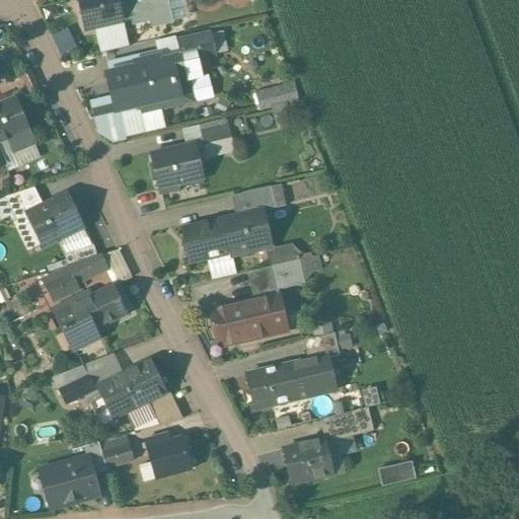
[(77,0),(84,27),(132,16),(134,23),(149,20),(151,26),(171,21),(165,0),(77,0)]
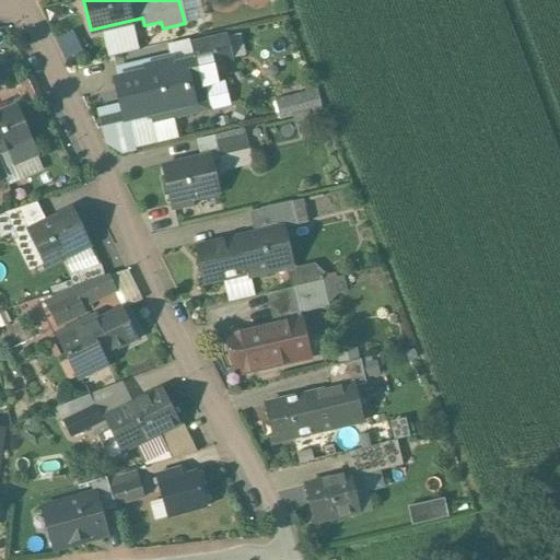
[(226,36),(190,44),(195,61),(196,61),(197,69),(212,66),(212,67),(233,61),(226,36)]
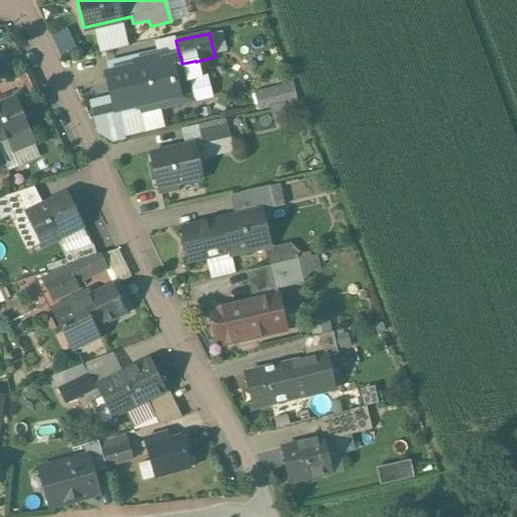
[(107,74),(114,106),(116,111),(117,111),(136,106),(138,114),(192,101),(187,81),(200,78),(196,62),(196,61),(182,64),(181,57),(180,57),(160,62),(158,57),(134,63),(135,68),(107,74)]
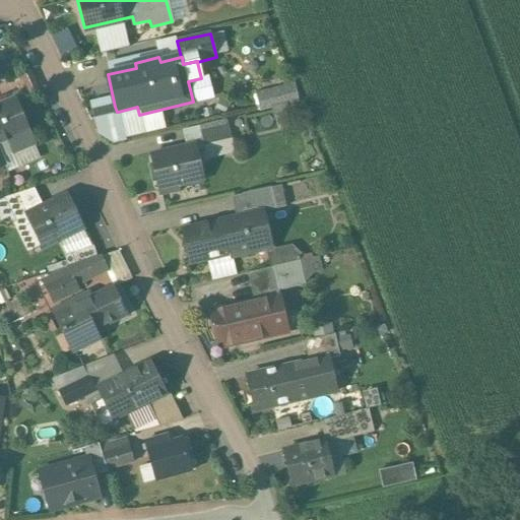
[(258,109),(293,100),(288,83),(254,92),(258,109)]
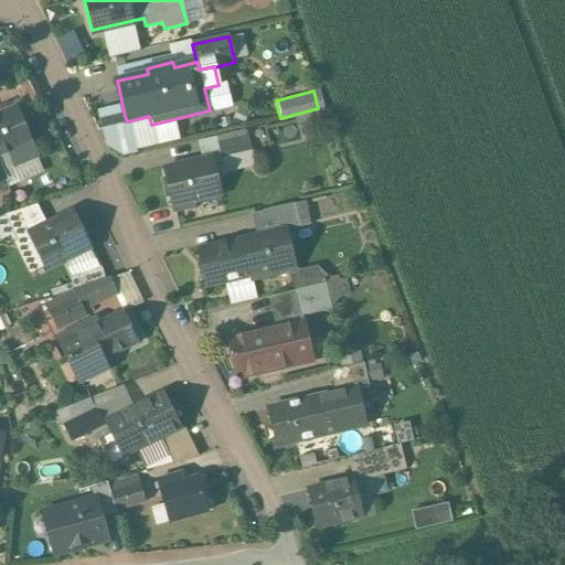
[(0,115),(0,188),(2,184),(0,180),(4,179),(8,187),(43,171),(17,108),(0,115)]
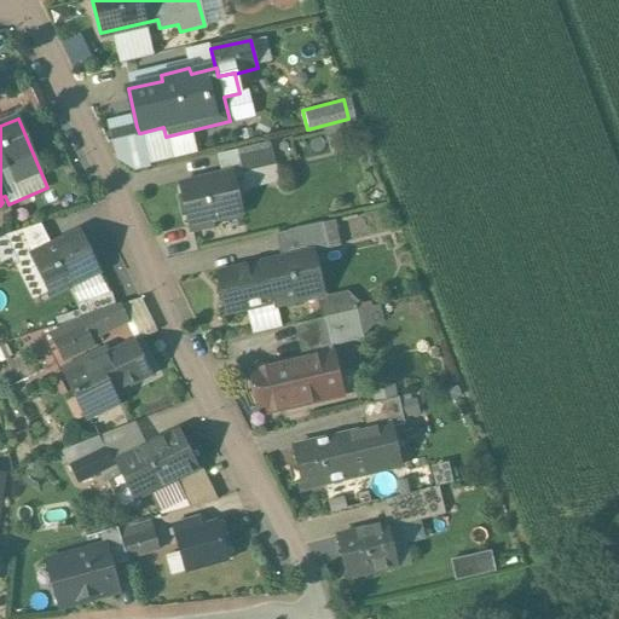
[(139,133),(137,127),(111,133),(117,160),(133,169),(149,166),(140,133),(139,133)]
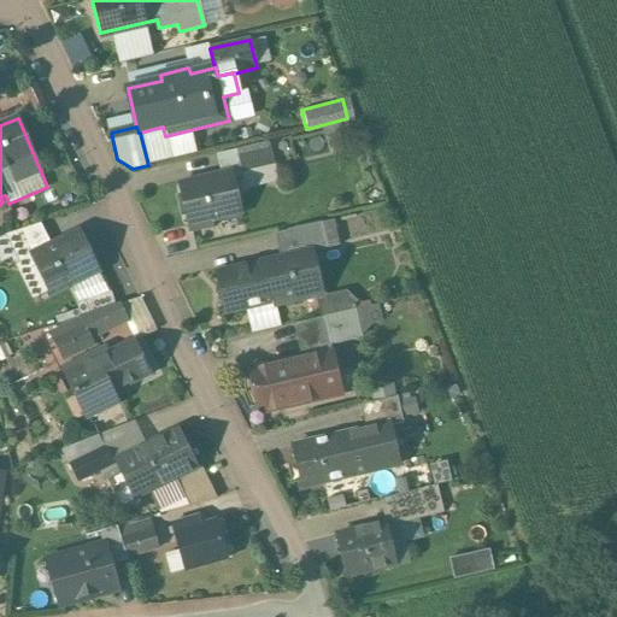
[(266,146),(234,154),(239,172),(271,165),(266,146)]
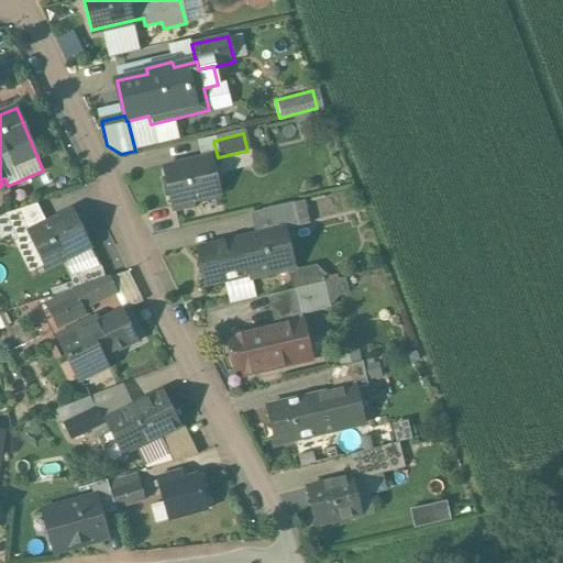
[(209,155),(162,165),(169,202),(217,192),(209,155)]
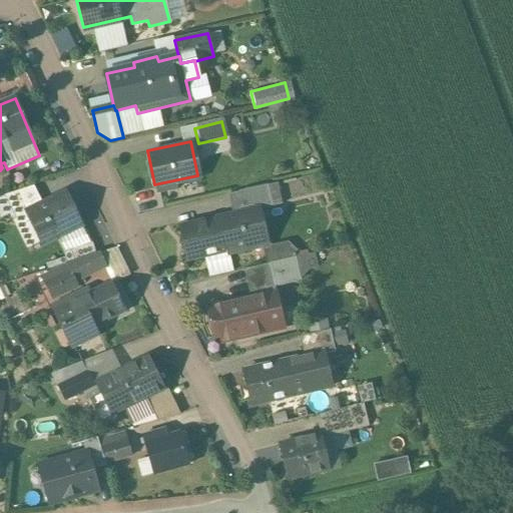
[(16,218),(26,213),(44,204),(43,203),(34,185),(4,195),(5,196),(13,212),(16,218)]
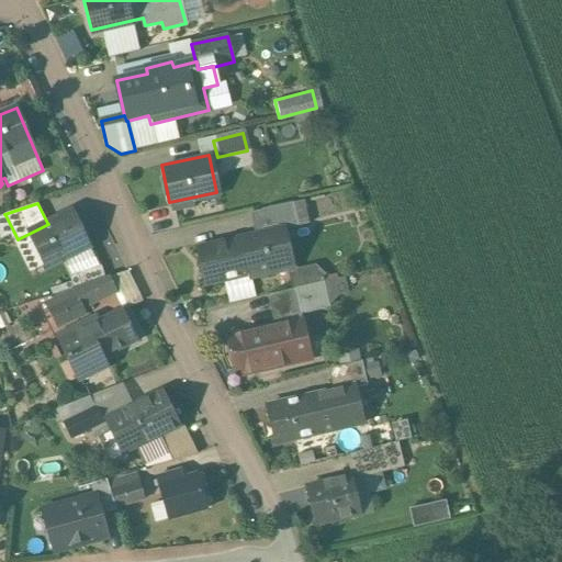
[(294,203),(253,212),(257,235),(285,229),(285,231),(300,227),(294,203)]
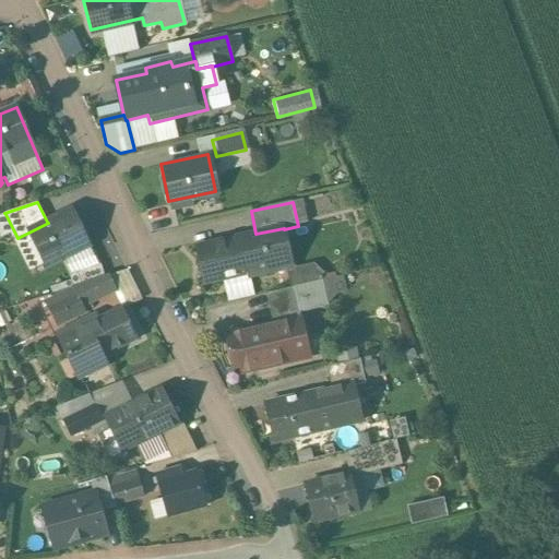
[(73,209),(47,222),(48,223),(28,233),(44,264),(45,268),(91,245),(73,209)]
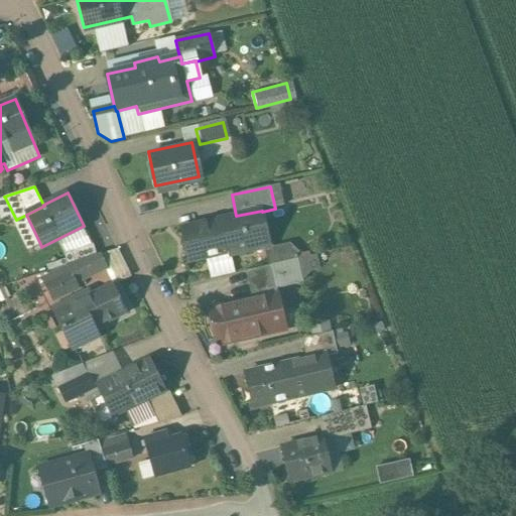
[(0,215),(2,219),(13,214),(5,198),(0,200),(0,215)]
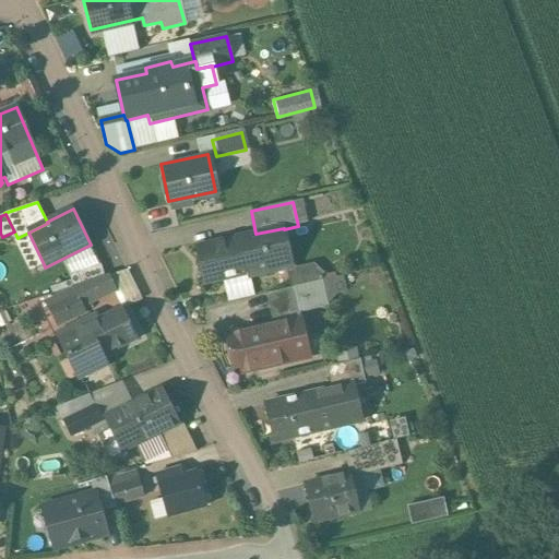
[(256,234),(241,238),(249,273),(248,273),(249,278),(270,274),(269,269),(292,263),(284,229),(284,228),(256,234)]
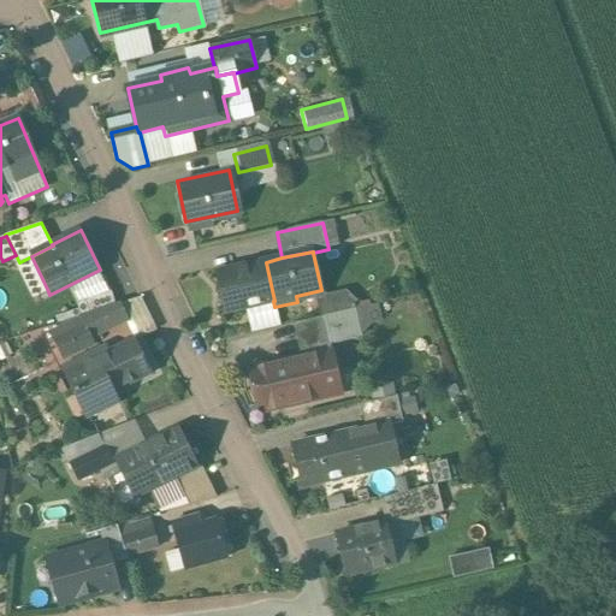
[(31,256),(19,262),(17,264),(34,298),(48,291),(31,256)]
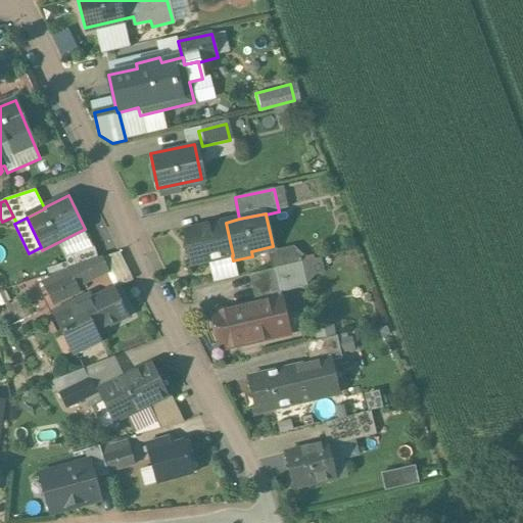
[(226,223),(185,231),(192,264),(232,255),(233,255),(226,223)]
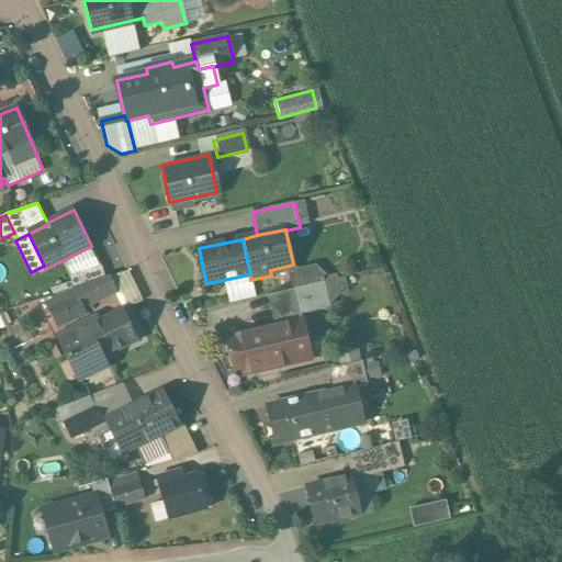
[(102,268),(78,276),(81,287),(105,279),(102,268)]
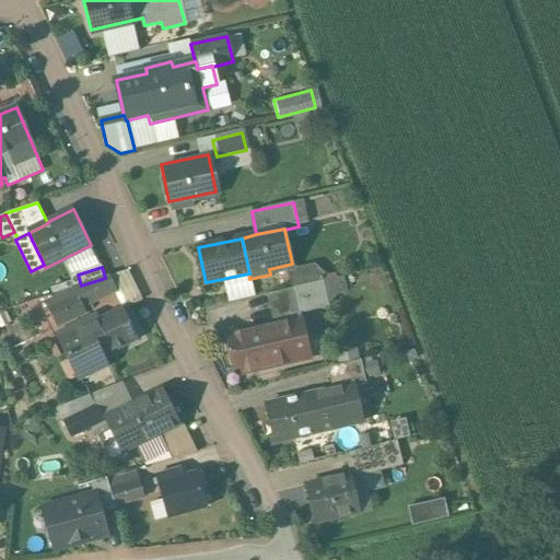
[(81,286),(78,275),(71,277),(74,288),(81,286)]
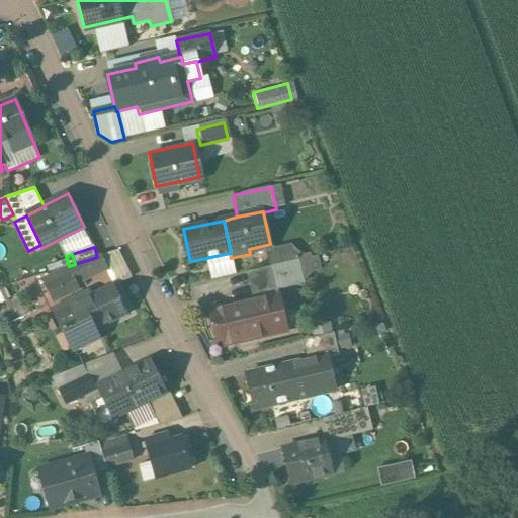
[(320,255),(273,265),(279,289),(327,279),(320,255)]
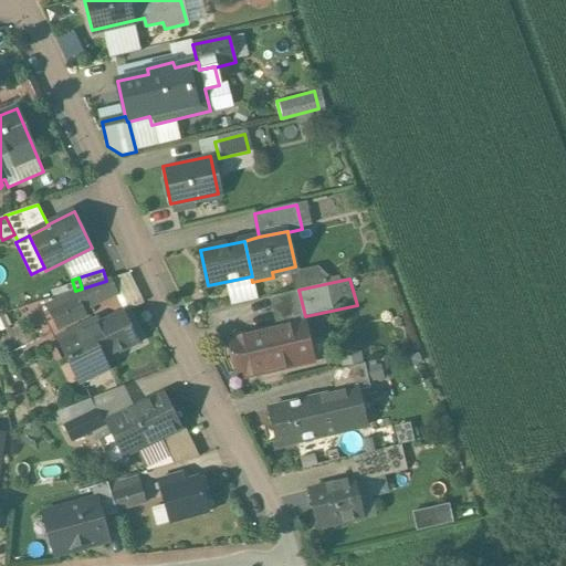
[(75,291),(69,293),(48,304),(61,328),(85,316),(83,311),(116,293),(109,280),(106,281),(82,289),(75,291)]
